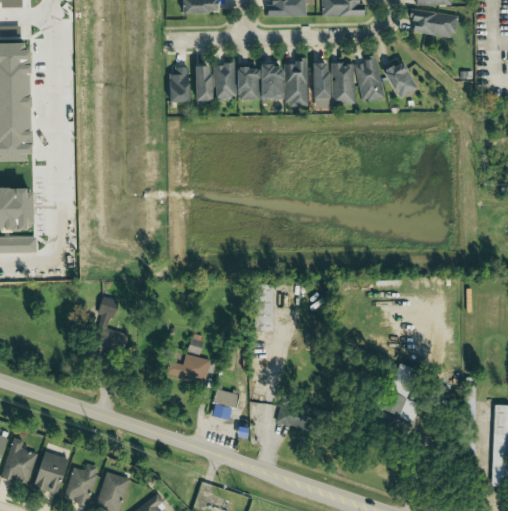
[(181,0),(181,13),(217,12),(217,0),(181,0)]
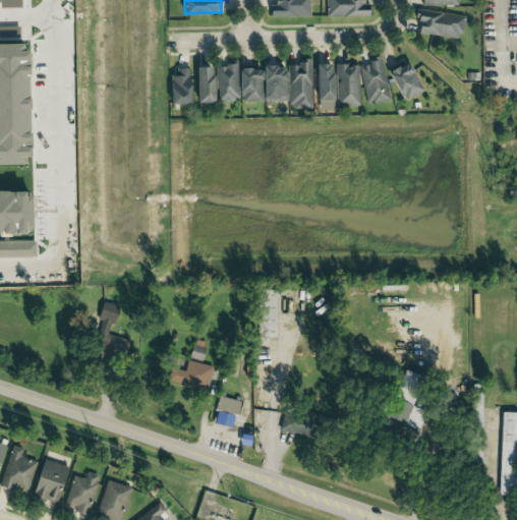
[(277,0),(277,5),(271,5),(272,16),(312,16),(312,0),(277,0)]
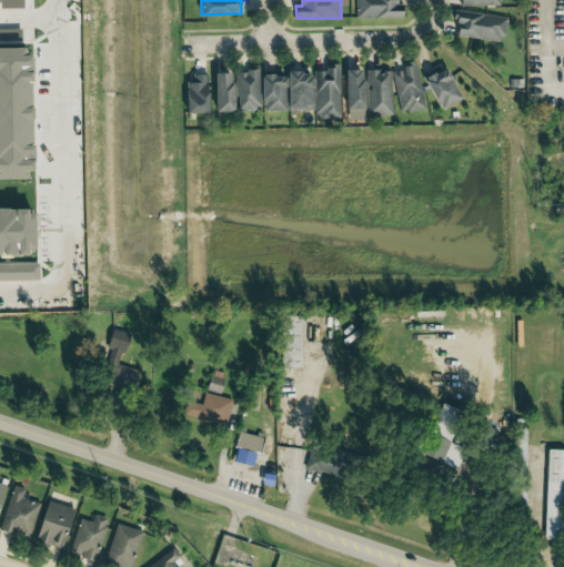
[(405,17),(405,3),(399,3),(399,0),(358,0),(359,18),(405,17)]
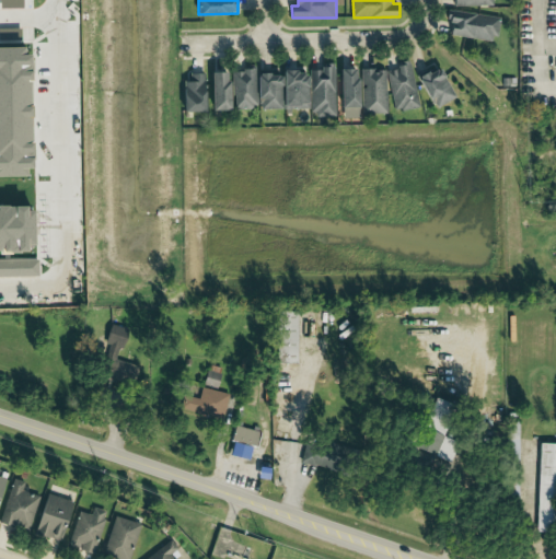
[(501,15),(450,10),(448,34),(498,39),(501,15)]
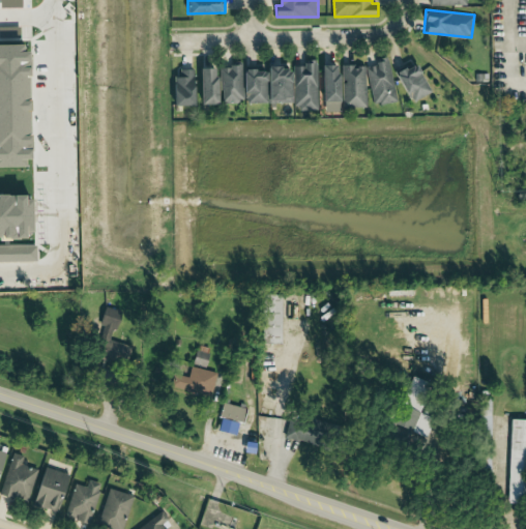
[(391,57),(377,59),(378,65),(369,66),(375,105),(398,100),(391,57)]
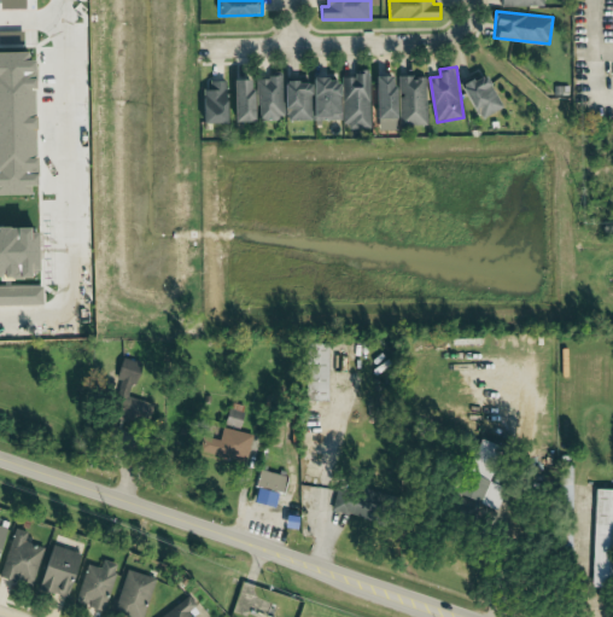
[(344,74),(345,127),(372,126),(371,73),(344,74)]
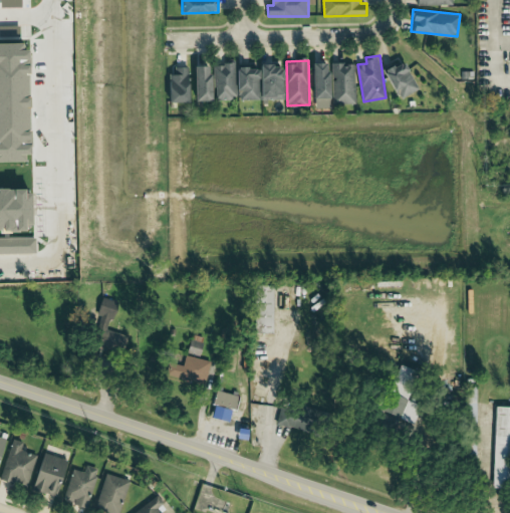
[(386,69),(400,99),(420,89),(406,60),(386,69)]
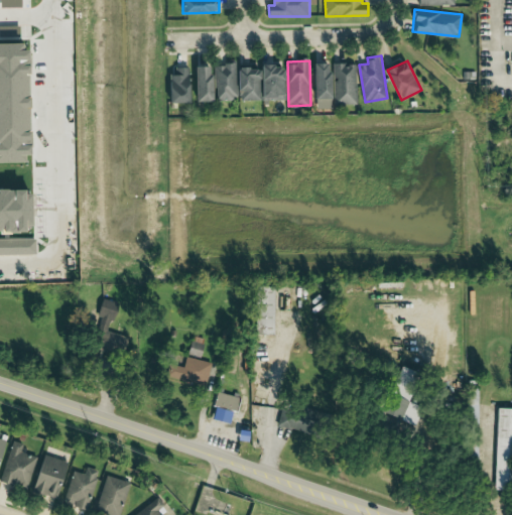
[(284,99),(283,65),(261,66),(261,68),(238,69),(238,63),(217,63),(218,100),(239,100),(284,99)]
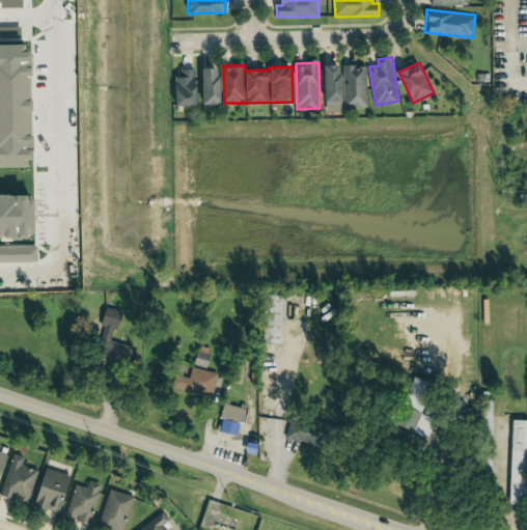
[(325,111),(341,111),(340,65),(324,65),(325,111)]
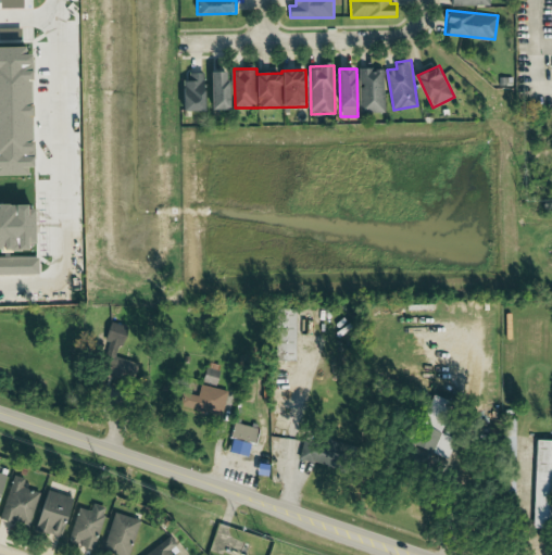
[(385,112),(386,68),(362,68),(361,112),(385,112)]
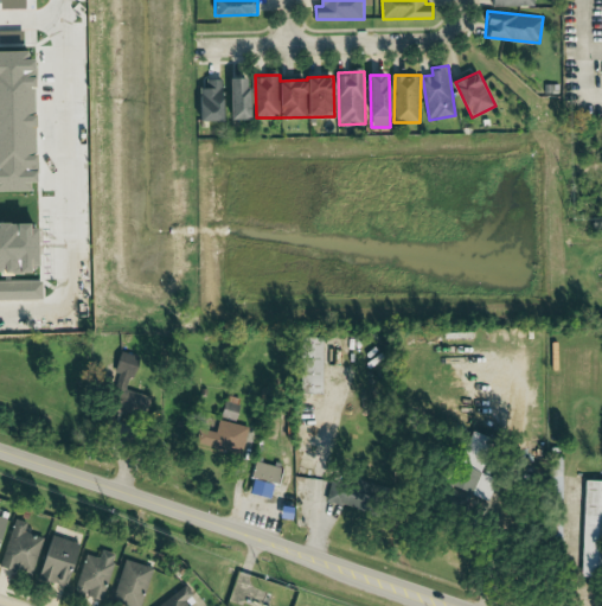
[(224,120),(224,78),(209,80),(209,88),(200,88),(200,121),(224,120)]
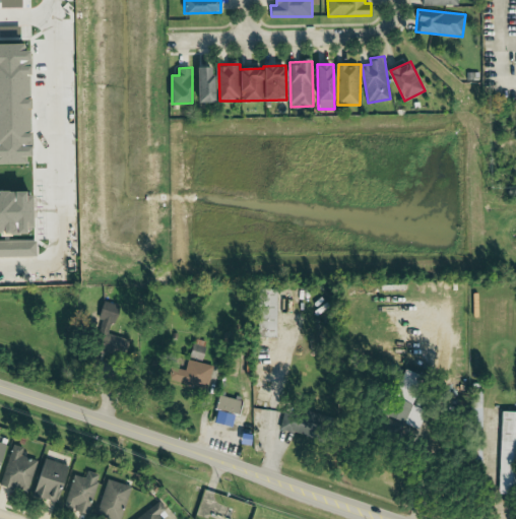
[(197,103),(214,102),(213,67),(196,67),(197,103)]
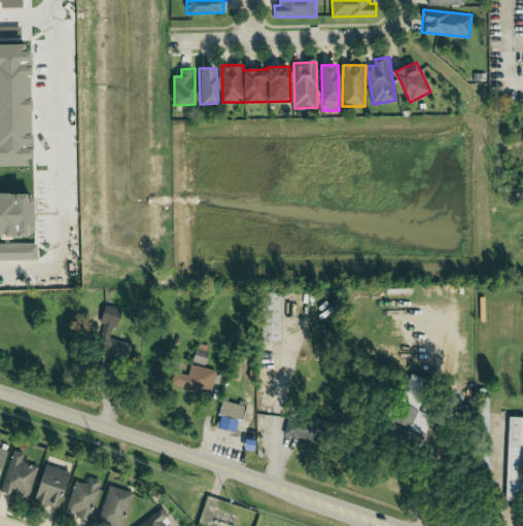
[(281,342),(282,293),(263,293),(263,332),(269,332),(268,342),(281,342)]
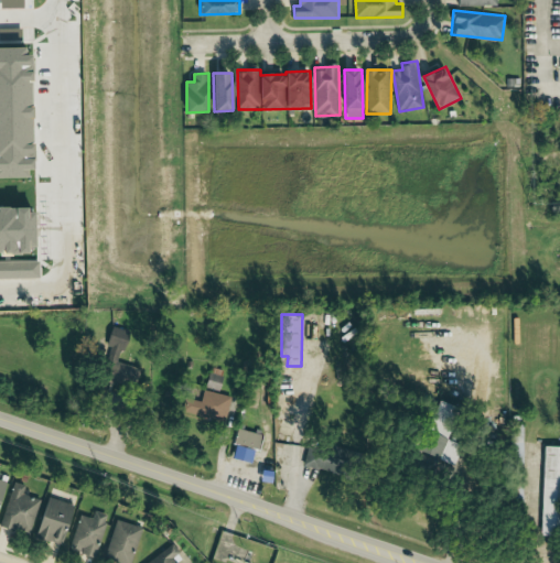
[(131,331),(112,325),(107,348),(126,353),(131,331)]
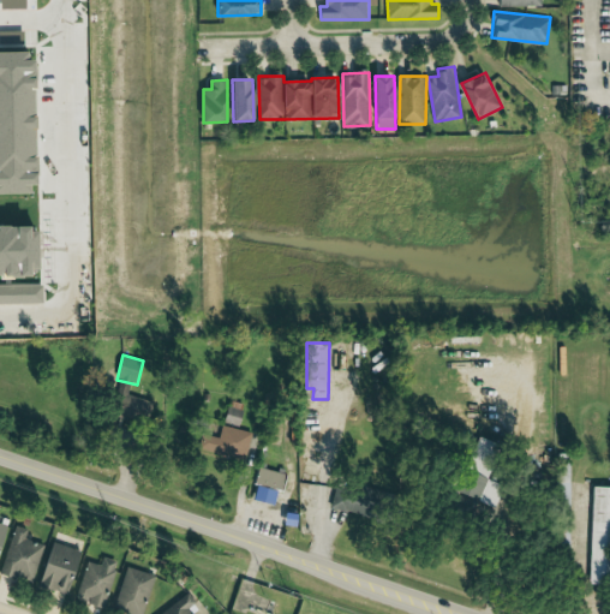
[(227,422),(241,425),(246,410),(231,406),(227,422)]
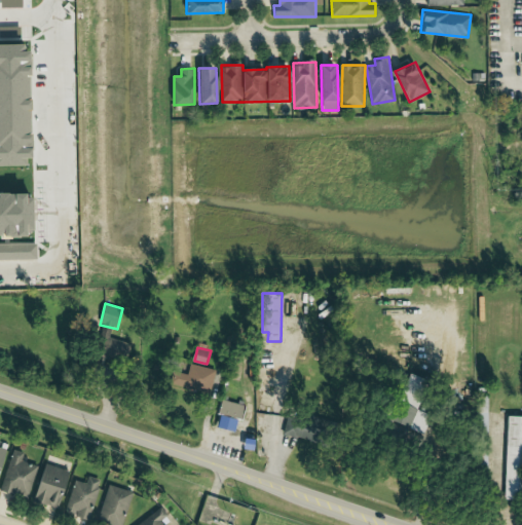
[(218,370),(191,363),(185,386),(212,394),(218,370)]
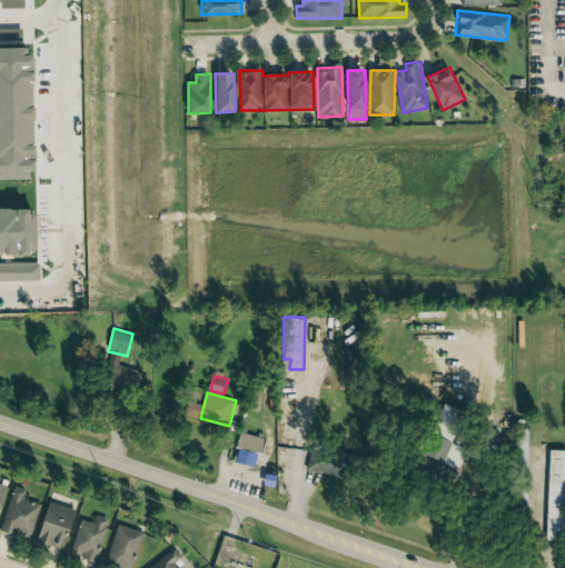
[(461,469),(468,448),(450,442),(454,432),(452,432),(461,409),(446,404),(427,457),(461,469)]
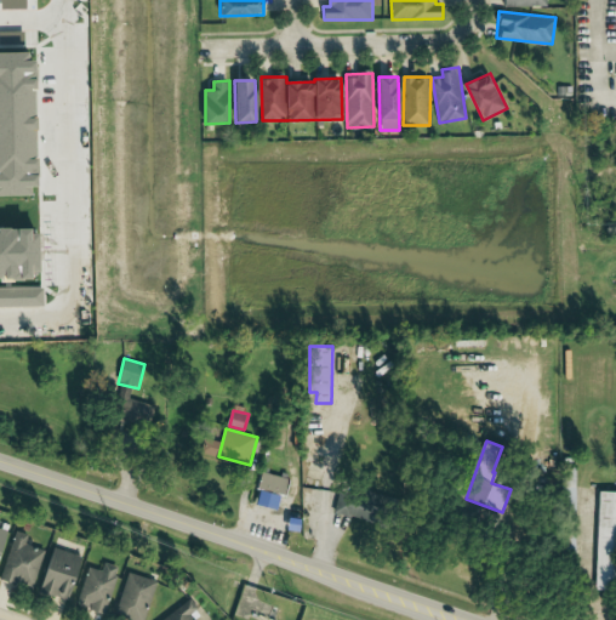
[(281,494),(287,495),(292,479),(264,471),(256,504),(278,510),(281,494)]
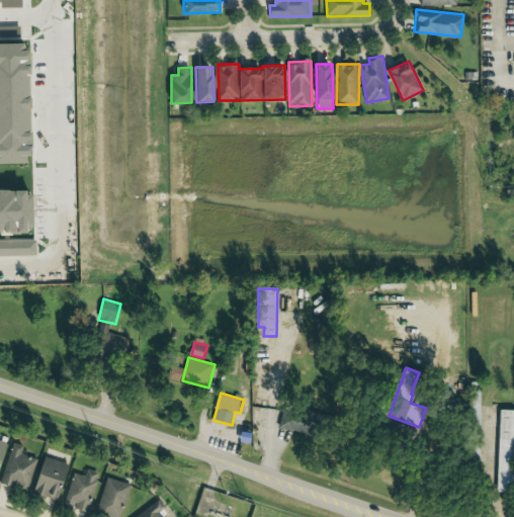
[(280,427),(322,436),(327,414),(302,408),(301,414),(284,411),(280,427)]
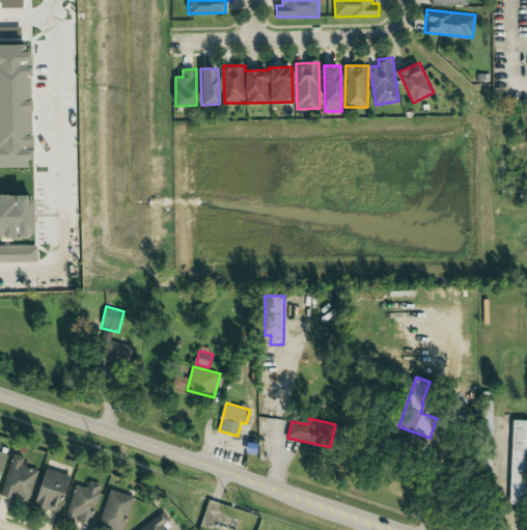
[(510,504),(526,505),(526,420),(512,420),(510,504)]
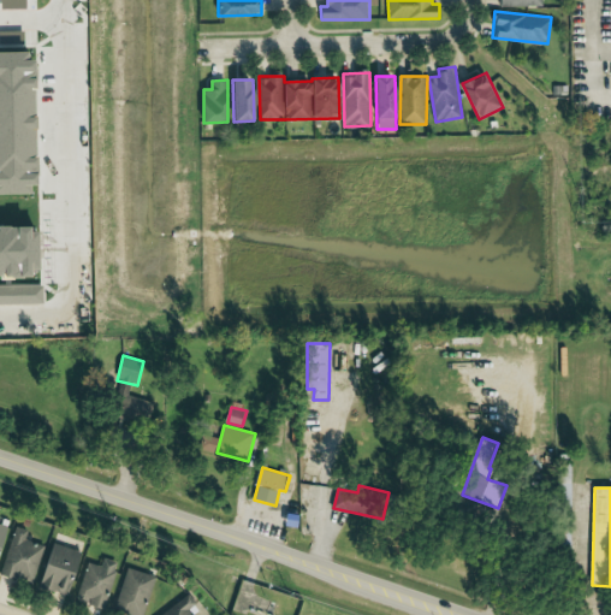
[(0,555),(10,526),(0,522),(0,555)]
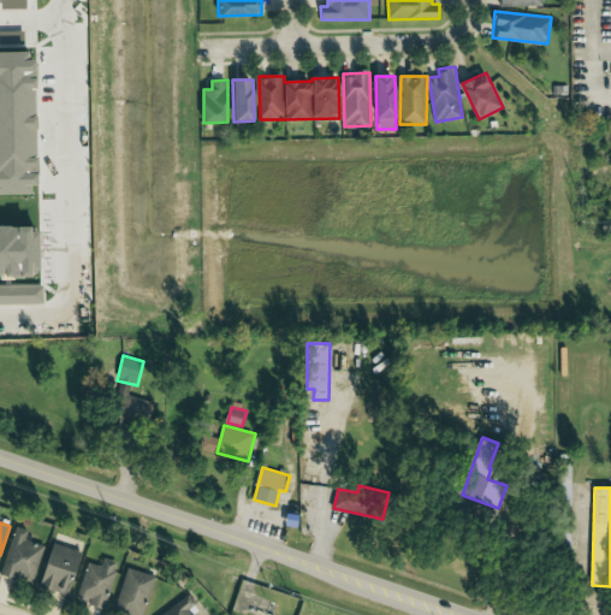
[(47,547),(27,539),(30,530),(19,526),(1,573),(34,585),(47,547)]
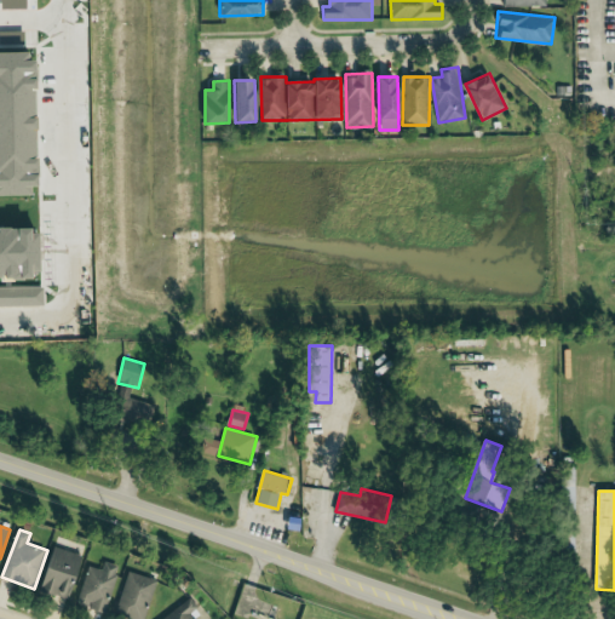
[(82,554),(53,545),(40,590),(68,600),(82,554)]
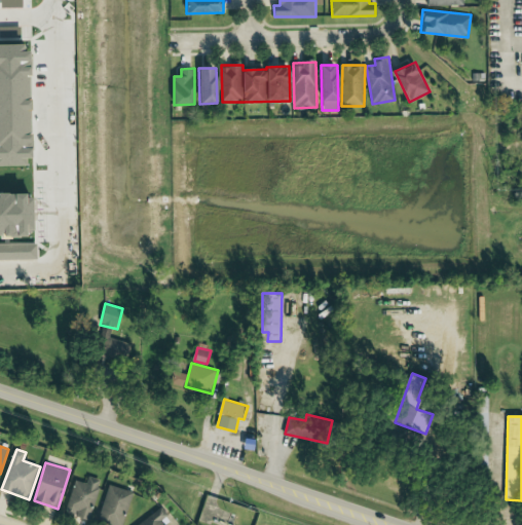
[(87,483),(75,479),(66,512),(90,519),(103,479),(89,476),(87,483)]
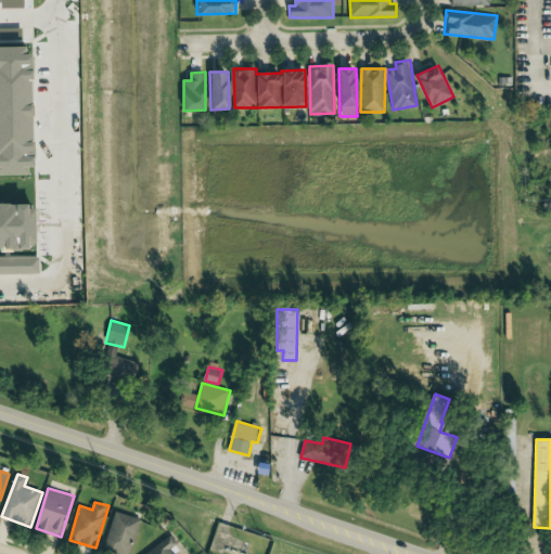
[(105,550),(122,553),(132,553),(141,517),(114,511),(105,550)]
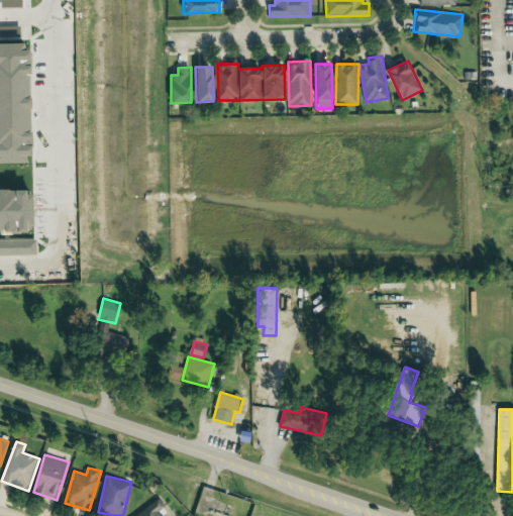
[(164,515),(161,510),(167,506),(161,498),(134,515),(164,515)]
